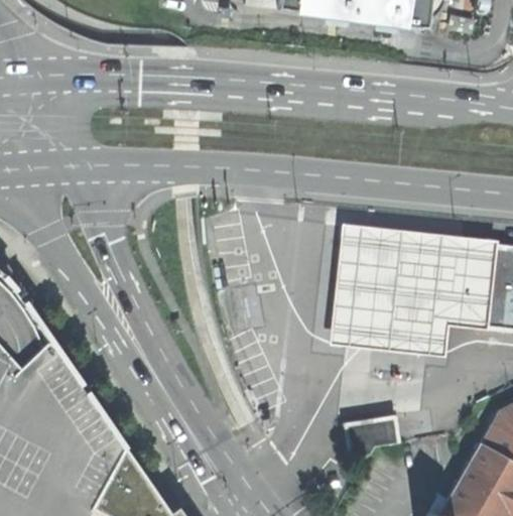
[(277,0),(277,8),(330,14),(329,19),(342,21),(342,16),(381,21),(380,26),(394,28),(395,23),(426,27),(427,19),(430,18),(434,15),(437,13),(440,10),(442,7),(443,4),(444,1),(443,0),(277,0)]
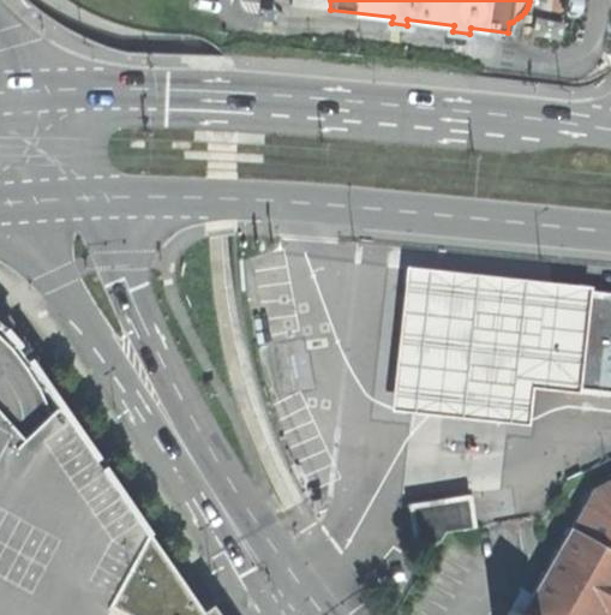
[(585,348),(591,290),(592,286),(575,284),(407,266),(390,408),(528,424),(533,387),(580,392),(585,348)]
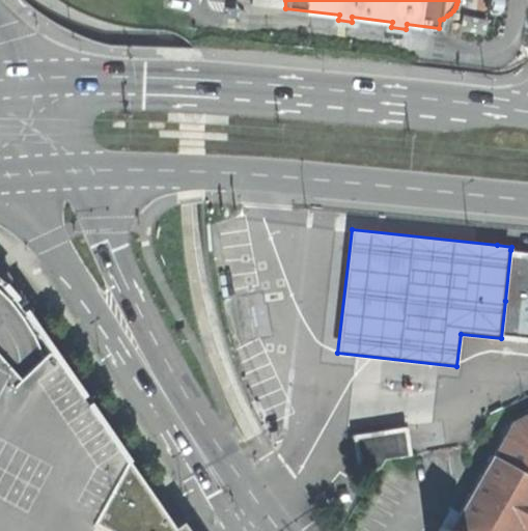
[(527,252),(510,250),(505,301),(501,338),(527,341),(527,252)]
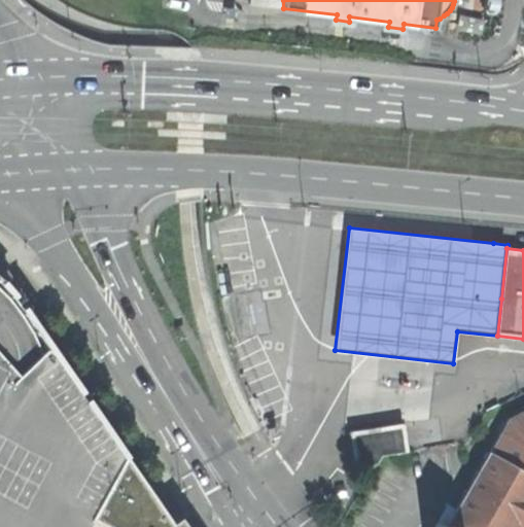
[(186,526),(179,516),(171,522),(129,462),(49,348),(22,308),(8,289),(1,280),(0,279),(0,526),(186,526)]
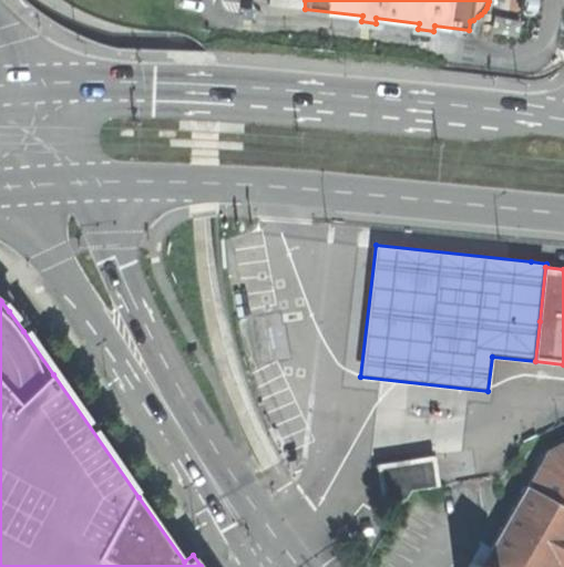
[(468,566),(563,566),(563,441),(549,449),(481,566),(472,562),(468,566)]
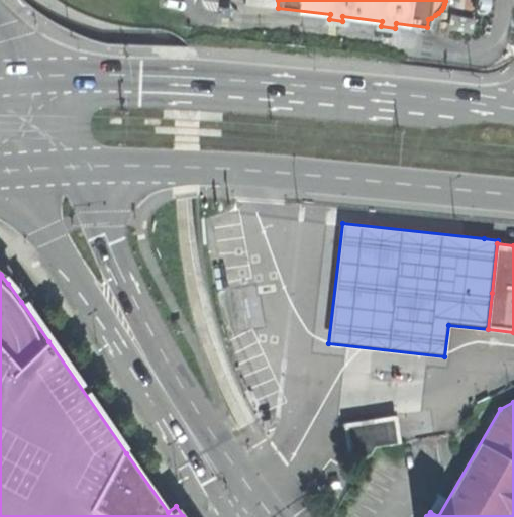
[(349,457),(372,453),(375,445),(401,441),(399,428),(396,414),(343,423),(346,437),(349,457)]
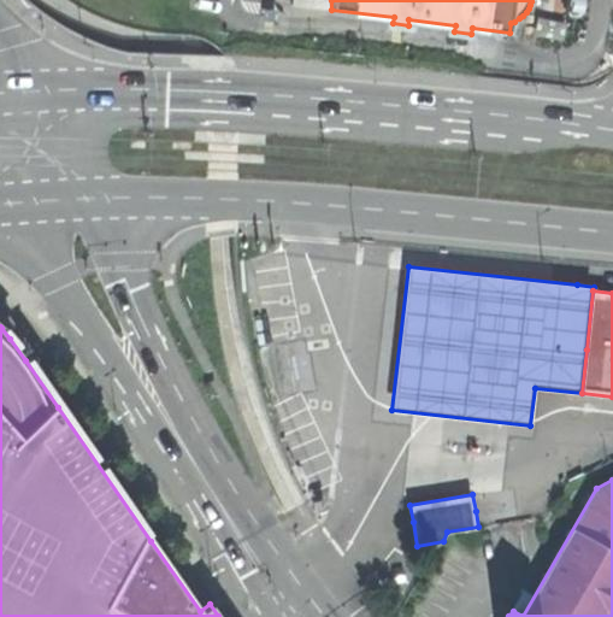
All buildings are outlined.
